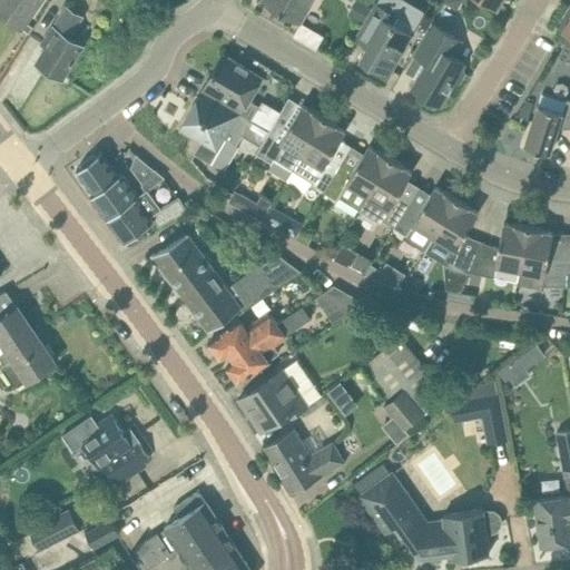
[(0,0),(0,12),(21,28),(35,10),(41,0),(0,0)]
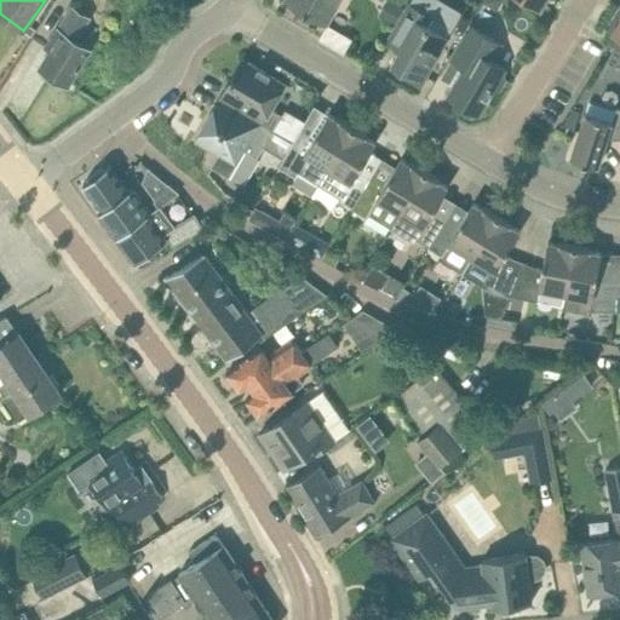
[(283,0),(283,1),(326,26),(340,0),(283,0)]
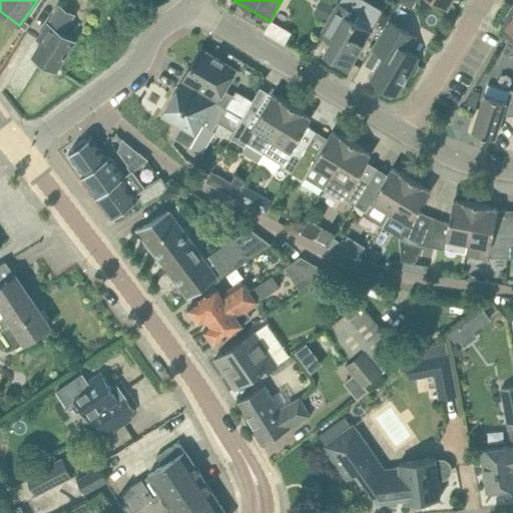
[(356,12),(339,2),(320,34),(331,41),(325,52),(350,67),(371,30),(352,19),(356,12)]
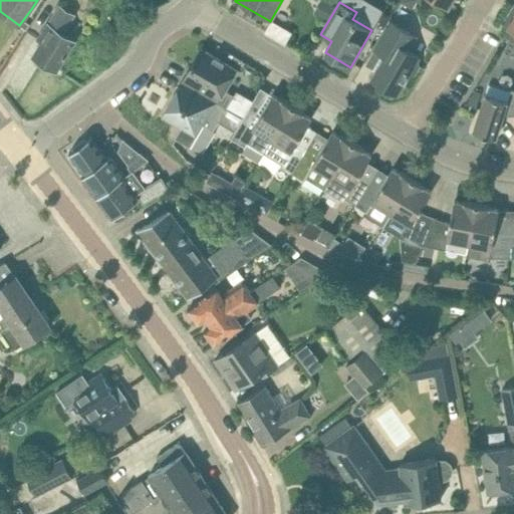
[(74,14),(59,4),(38,39),(41,41),(33,55),(56,69),(74,40),(62,32),(74,14)]
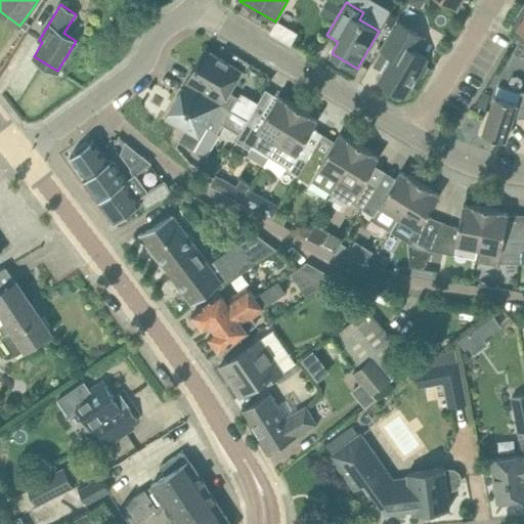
[(419,33),(397,20),(381,49),(392,56),(378,81),(404,96),(417,77),(423,75),(428,67),(426,60),(428,57),(416,50),(421,42),(420,38),(417,36),(419,33)]
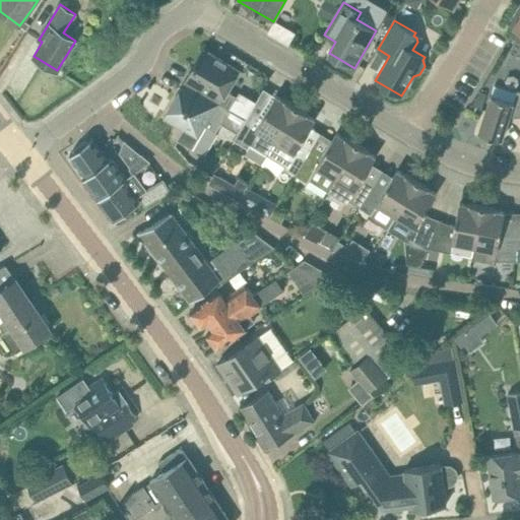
[(253,106),(226,90),(239,69),(204,49),(184,82),(230,109),(245,119),(252,108),(253,106)]
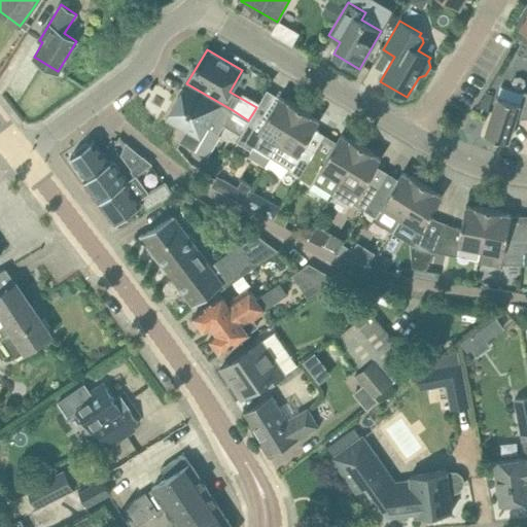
[(186,83),(179,96),(166,119),(185,131),(179,141),(195,150),(208,128),(218,134),(233,110),(186,83)]
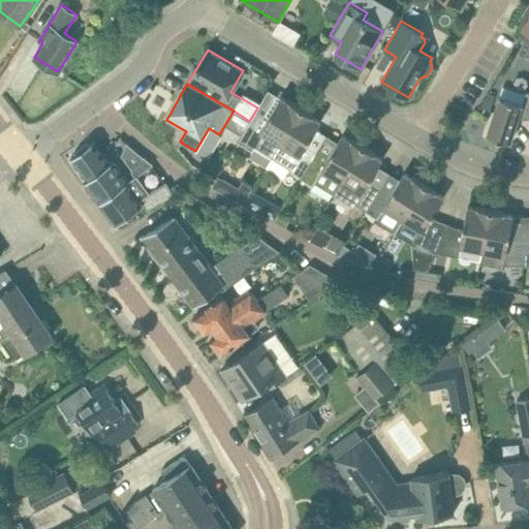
[(518,119),(528,118),(528,92),(526,92),(526,93),(502,86),(487,134),(510,142),(518,119)]
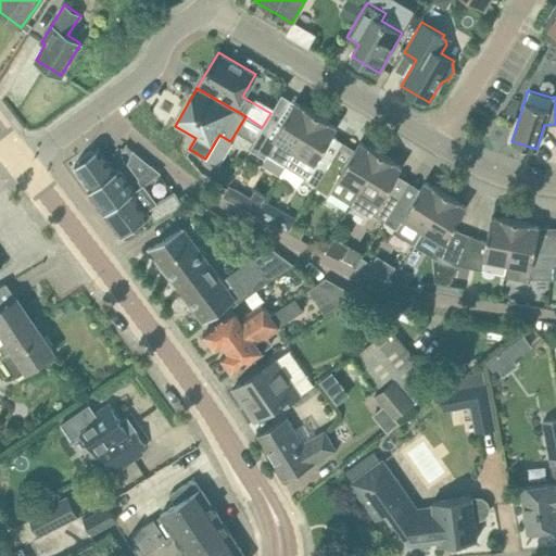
[(267,154),(286,165),(317,113),(304,105),(303,106),(294,101),(281,123),(269,115),(262,127),(249,149),(265,159),(267,154)]
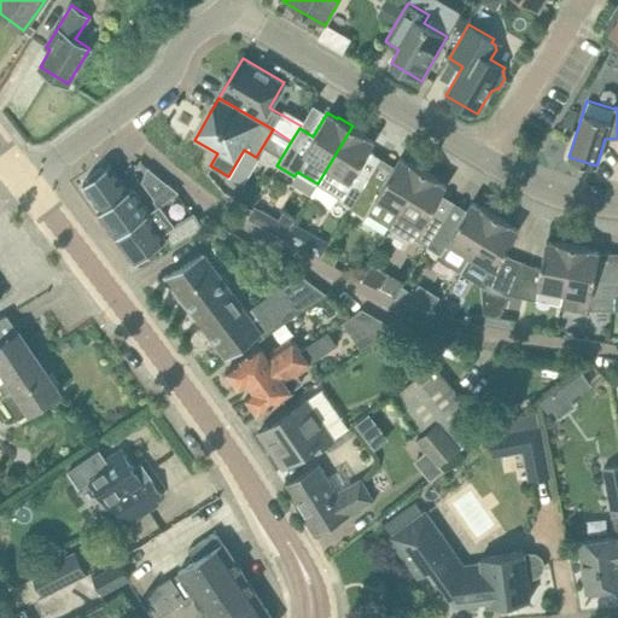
[(367,134),(353,126),(318,184),(339,197),(338,199),(351,208),(371,176),(357,169),(374,141),(366,136),(367,134)]
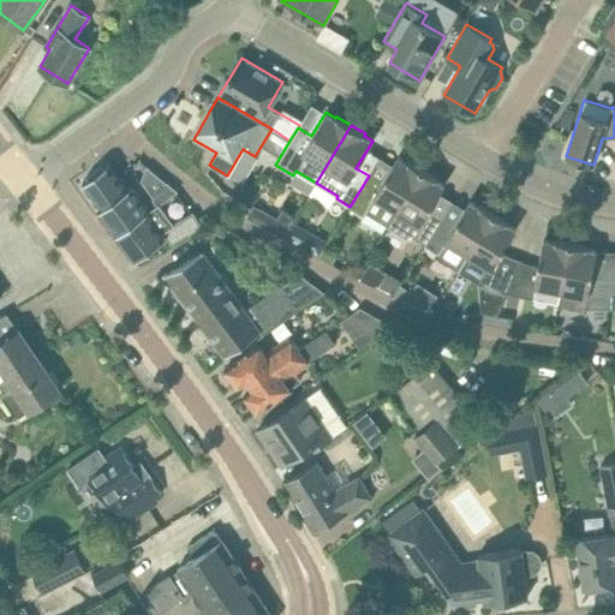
[(387,225),(396,210),(422,169),(407,160),(407,162),(398,156),(381,184),(369,175),(350,207),(364,215),(365,212),(387,225)]
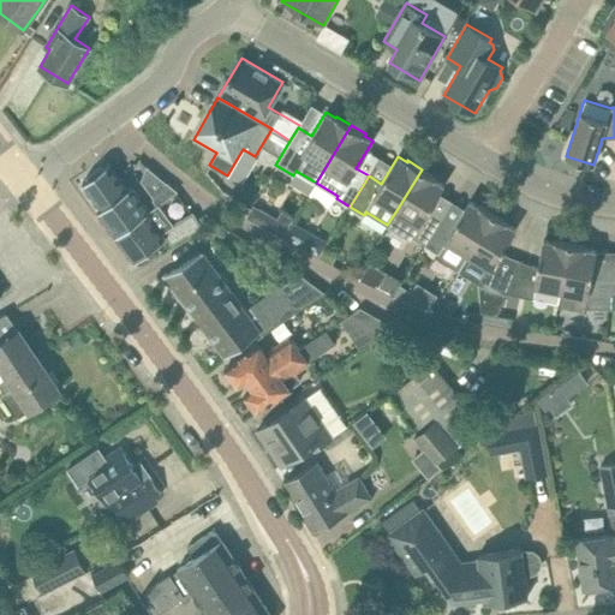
[(115,237),(147,214),(127,189),(124,191),(103,165),(81,181),(101,208),(96,212),(115,237)]
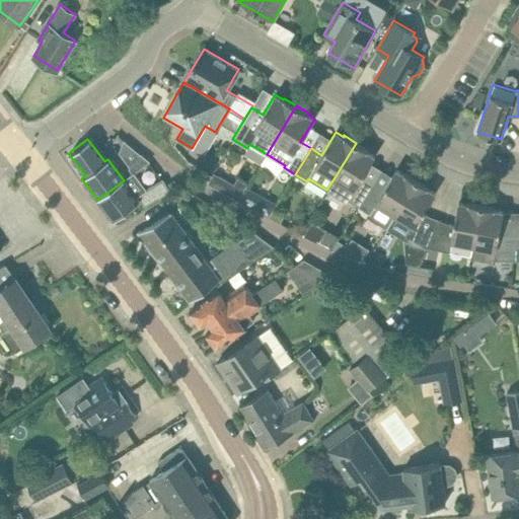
[(356,143),(335,177),(326,190),(348,203),(349,201),(359,207),(373,182),(363,176),(375,156),(368,151),(368,150),(356,143)]
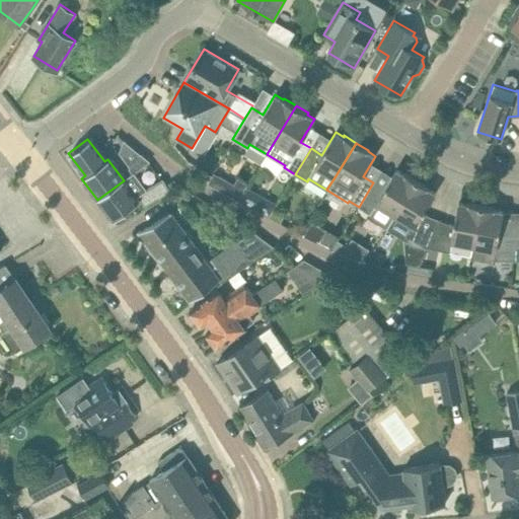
[(134,172),(149,160),(140,153),(130,162),(129,165),(134,172)]
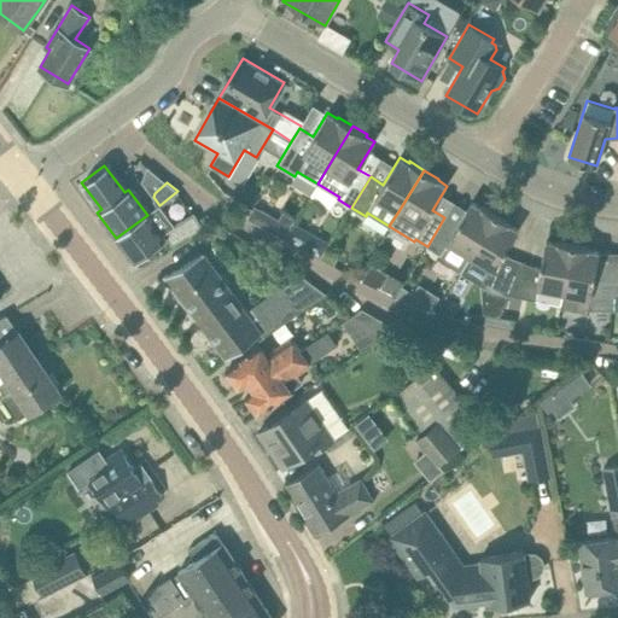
[(448,242),(471,255),(496,214),(482,205),(481,207),(472,202),(458,225),(444,217),(427,246),(441,254),(448,242)]
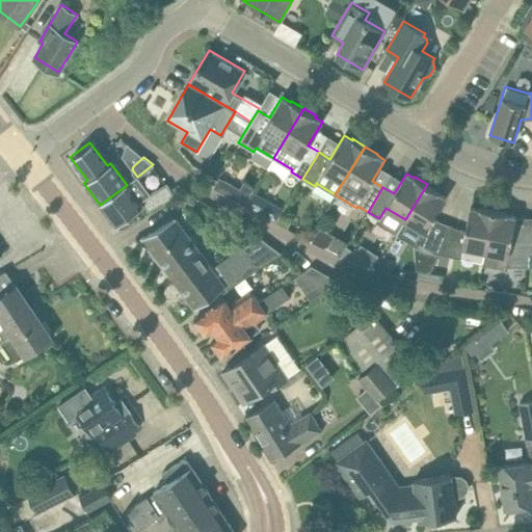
[(243,182),(240,188),(219,177),(213,188),(244,205),(254,187),(243,182)]
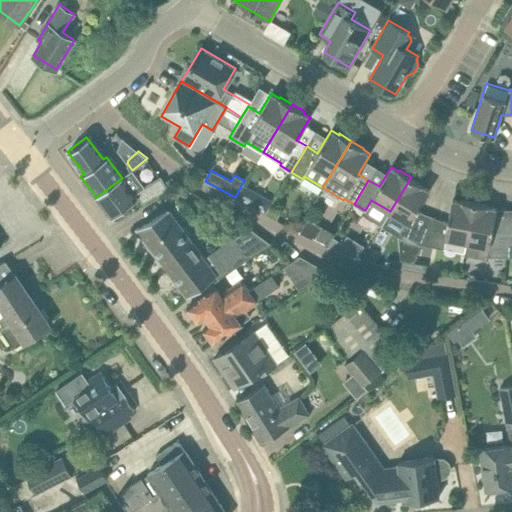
[(411,177),(390,211),(382,225),(401,237),(404,233),(422,244),(433,216),(418,210),(430,190),(422,186),(423,185),(411,177)]
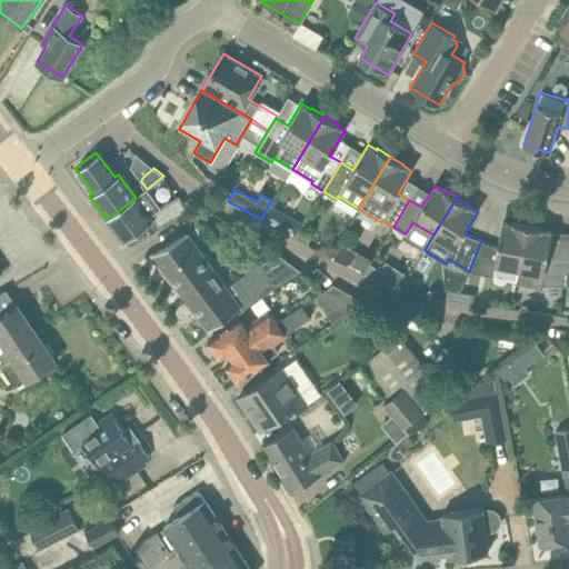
[(123,241),(141,229),(152,220),(136,198),(107,219),(123,241)]
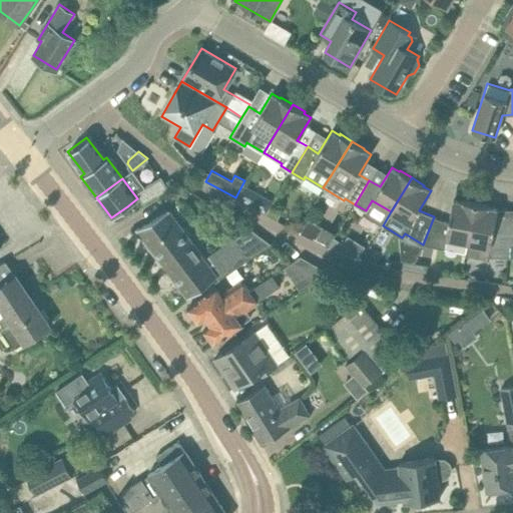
[(160,178),(143,188),(137,192),(143,203),(167,188),(160,178)]
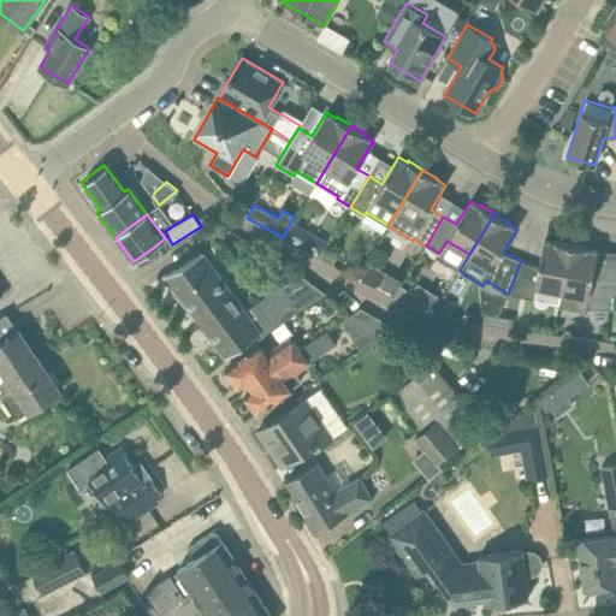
[(297,243),(306,229),(292,221),(285,236),(297,243)]
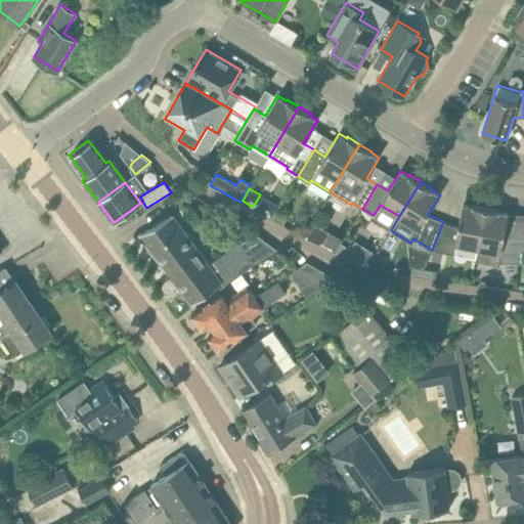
[(459,227),(443,221),(432,250),(454,254),(476,259),(486,208),(472,205),(472,206),(463,204),(459,227)]
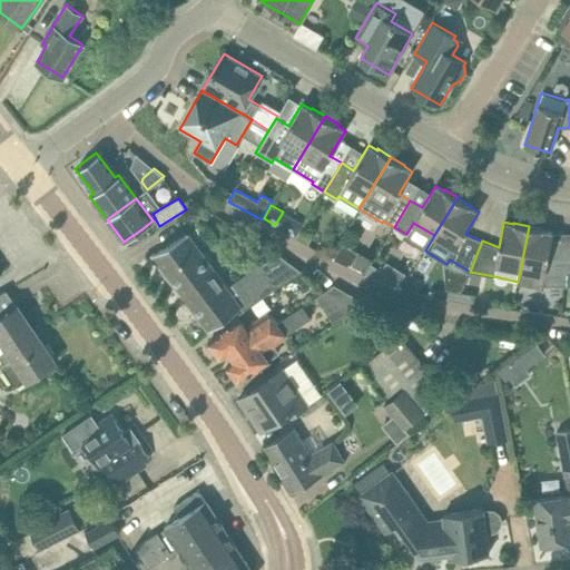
[(544,228),(529,226),(518,282),(538,286),(542,285),(564,286),(566,258),(549,257),(553,232),(543,231),(544,228)]
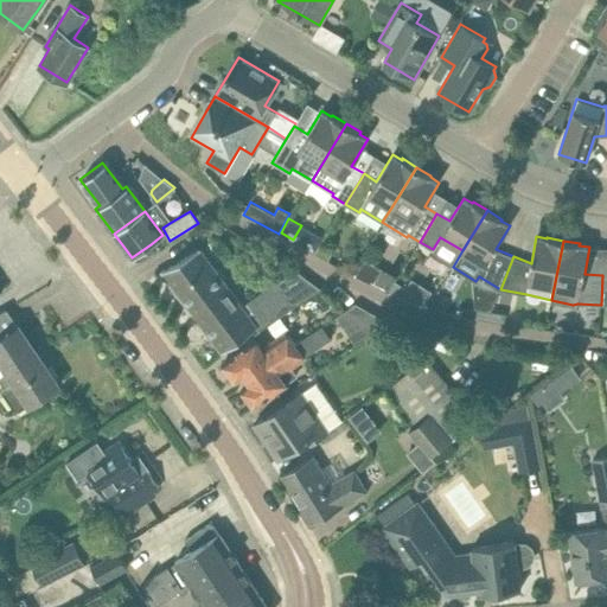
[(332,253),(320,246),(315,254),(327,261),(332,253)]
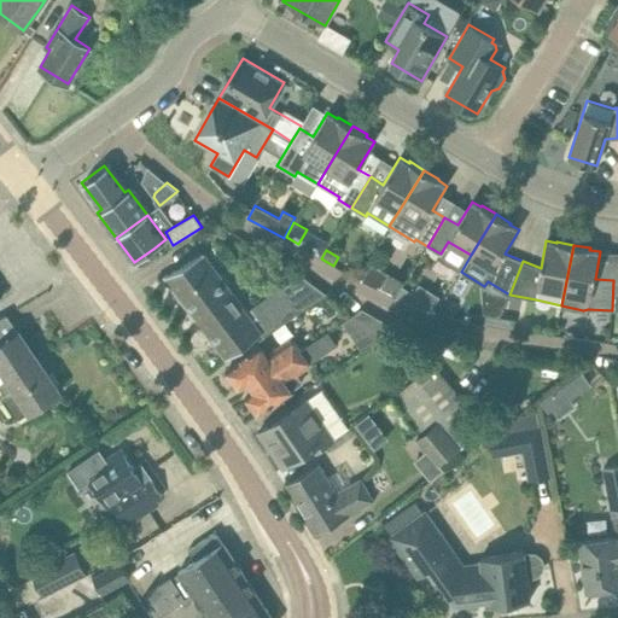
[(298,313),(327,295),(302,275),(284,287),(281,285),(245,312),(202,254),(164,277),(226,359),(255,337),(257,342),(298,313)]
